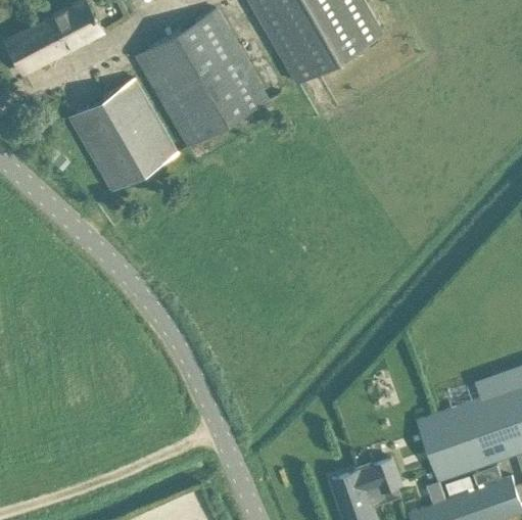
[(85,0),(83,0),(3,42),(20,75),(102,33),(85,0)]
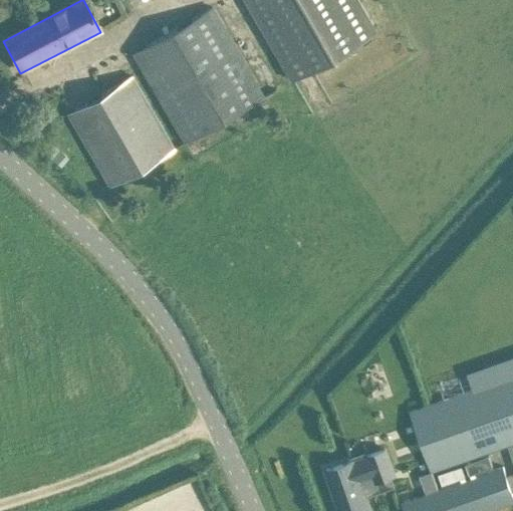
[(242,0),(290,82),(375,34),(355,0),(242,0)]
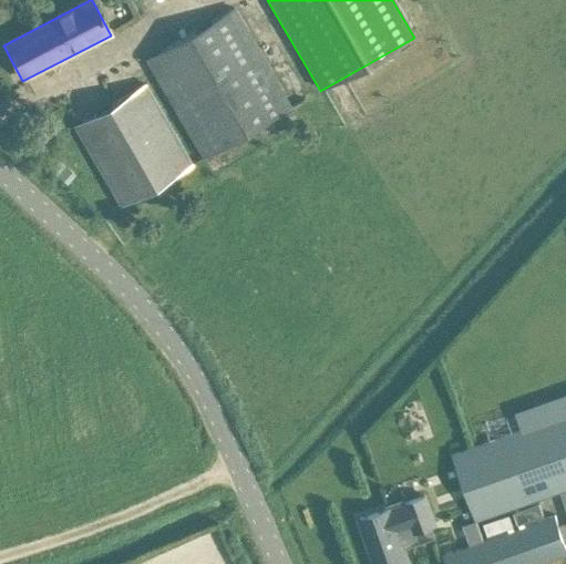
[(145,61),(202,160),(289,109),(233,11),(145,61)]
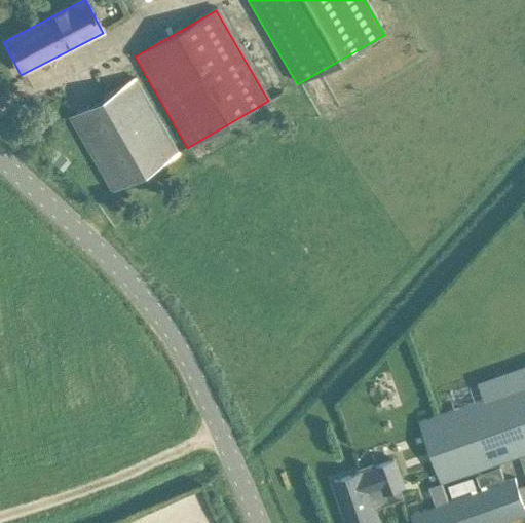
[(68,119),(111,192),(177,154),(134,81),(68,119)]
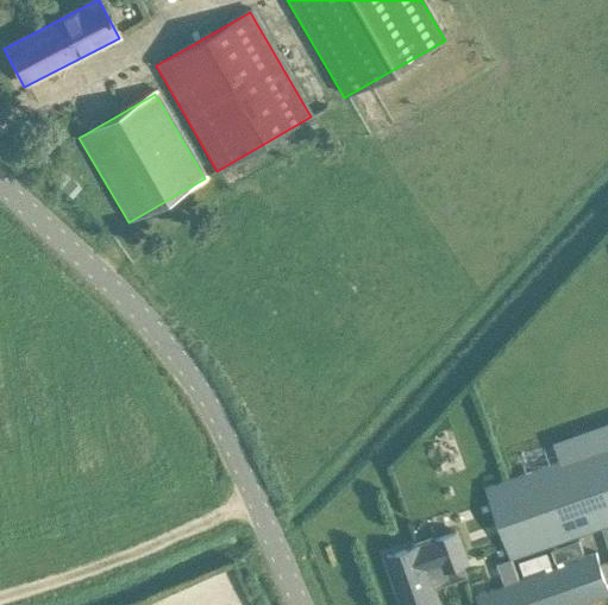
[(607,446),(486,490),(511,560),(607,525),(607,446)]
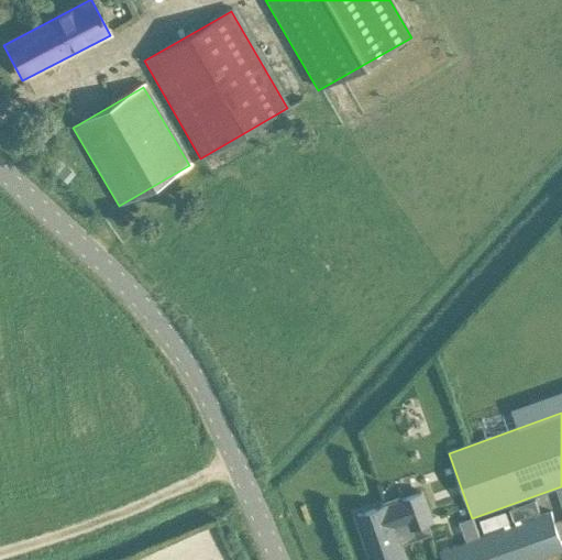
[(431,523),(421,494),(400,502),(401,504),(386,509),(386,507),(356,518),(371,559),(404,559),(393,528),(408,523),(410,529),(431,523)]
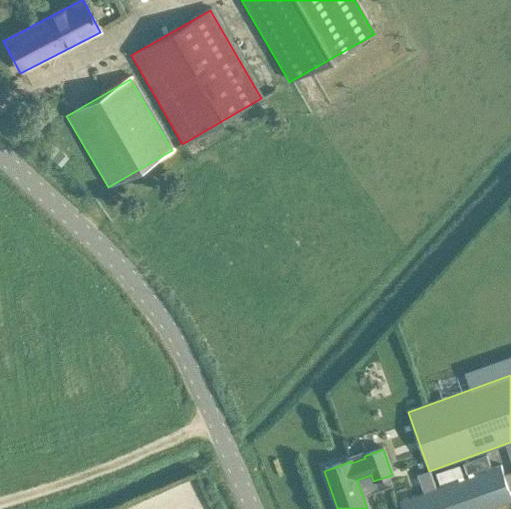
[(486,457),(463,465),(466,475),(489,467),(486,457)]
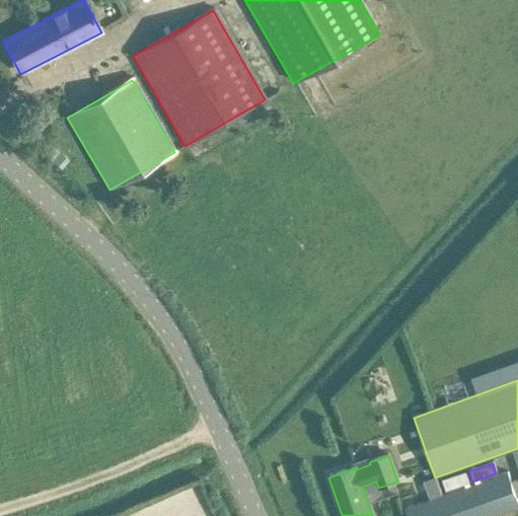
[(465,472),(441,481),(445,492),(469,484),(465,472)]
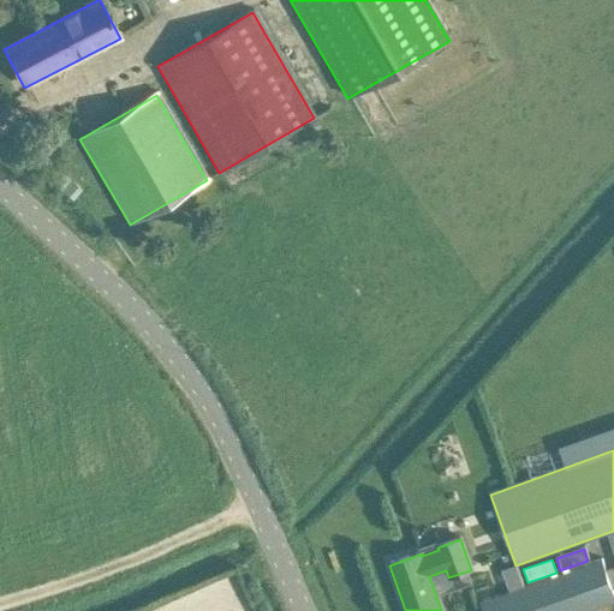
[(613,598),(602,563),(482,604),(483,610),(595,610),(613,604),(613,598)]
